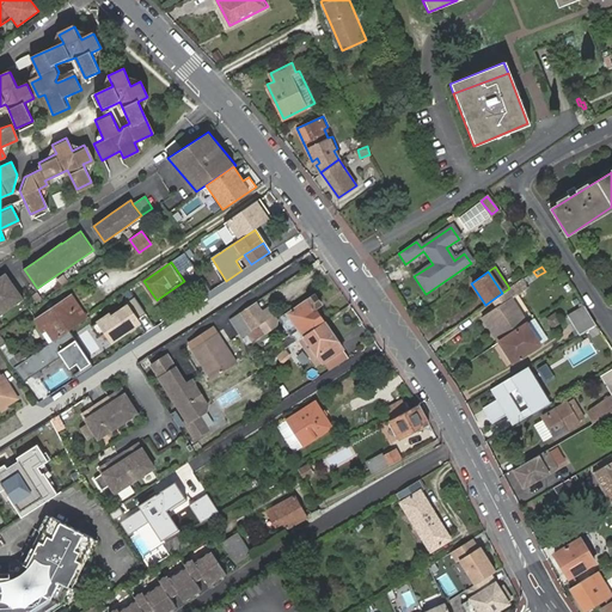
[(6,273),(0,276),(0,314),(24,298),(16,285),(6,273)]
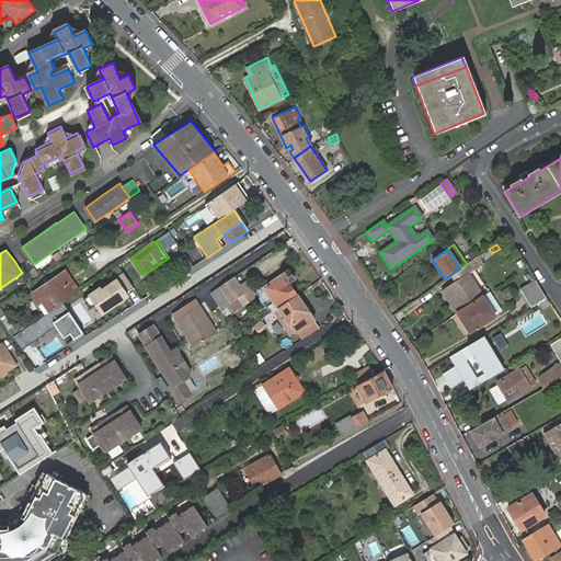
[(187,254),(195,265),(197,264),(190,252),(187,254)]
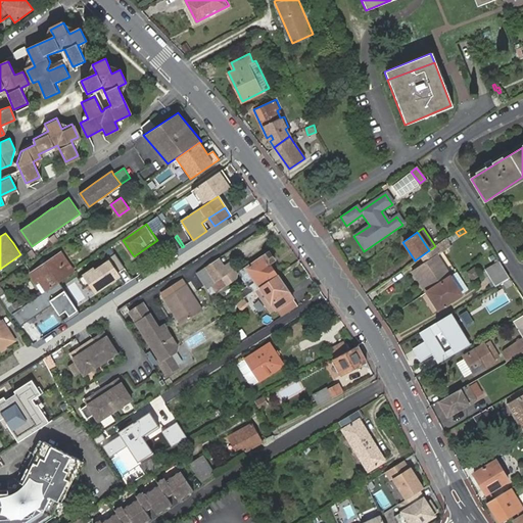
[(164,250),(169,255),(182,247),(175,237),(168,241),(167,244),(169,248),(164,250)]
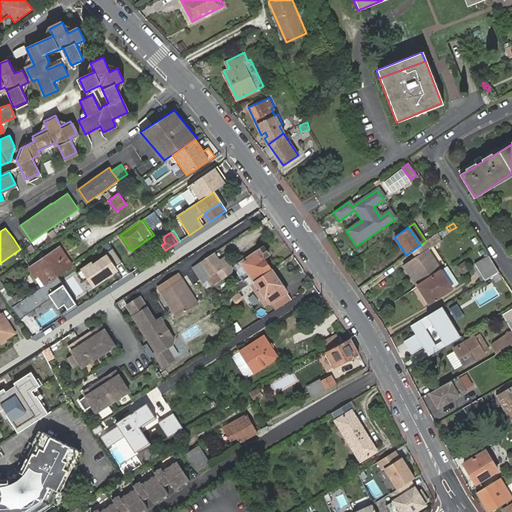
[(420,245),(410,252),(414,258),(427,249),(442,239),(438,233),(426,241),(420,245)]
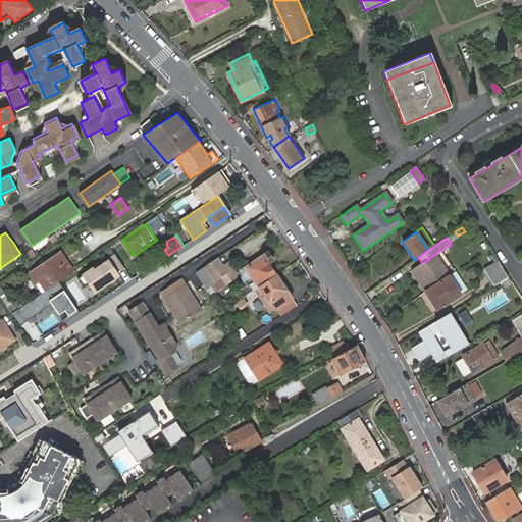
[(261,285),(278,274),(270,262),(276,259),(271,250),(242,269),(247,277),(253,273),(261,285)]
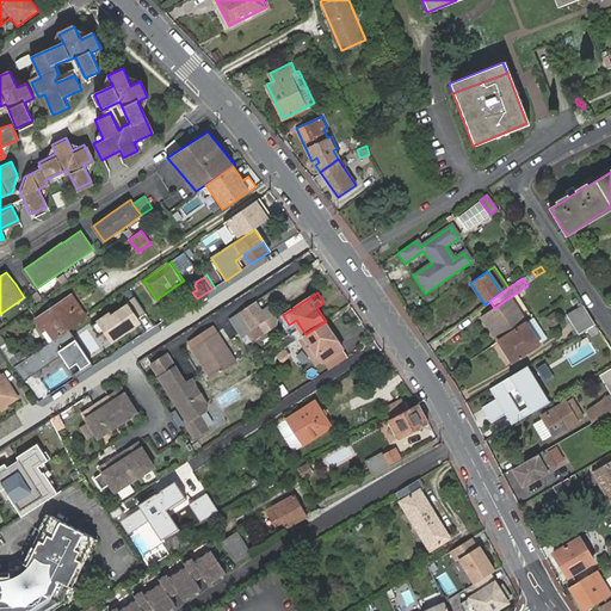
[(50,341),(86,316),(72,295),(36,319),(50,341)]
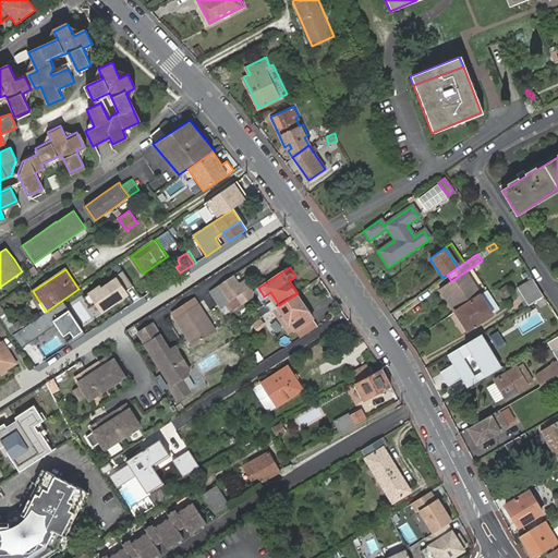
[(122,269),(84,293),(98,315),(128,298),(123,291),(133,286),(122,269)]
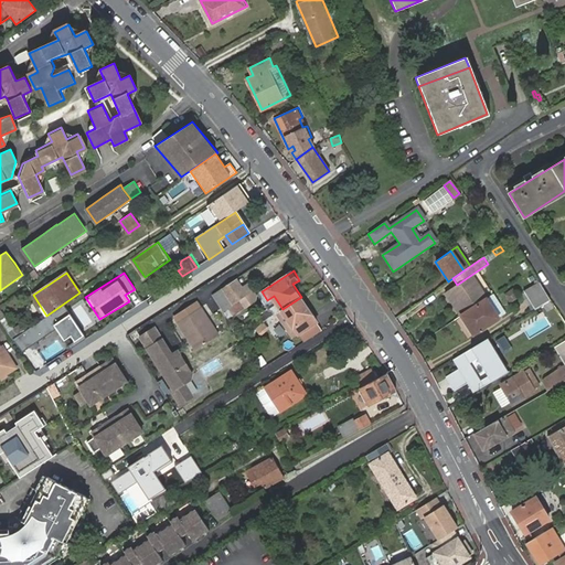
[(457,285),(445,292),(460,316),(487,298),(471,275),(457,285)]
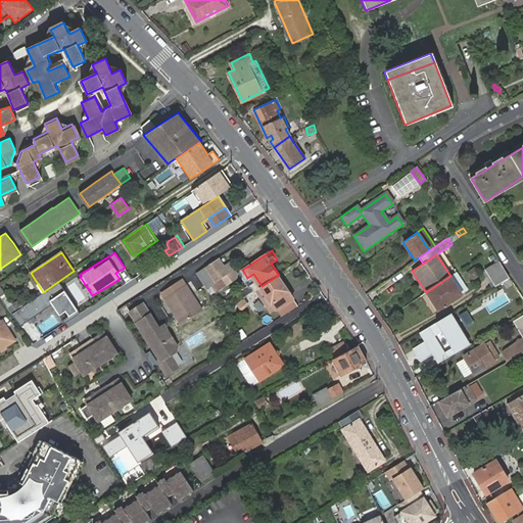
[(220,258),(206,268),(221,289),(236,280),(238,273),(231,262),(225,266),(220,258)]
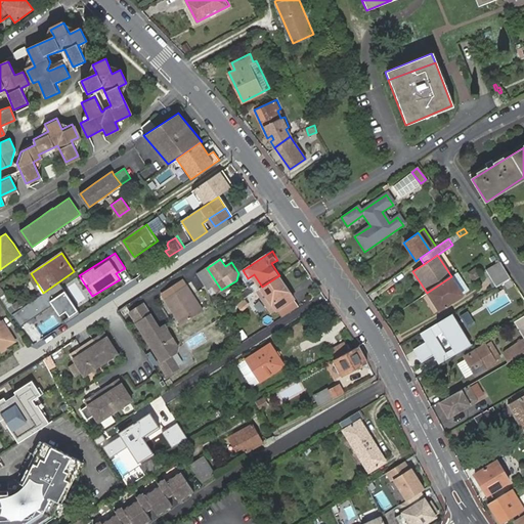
[(499,261),(486,269),(496,286),(510,277),(499,261)]
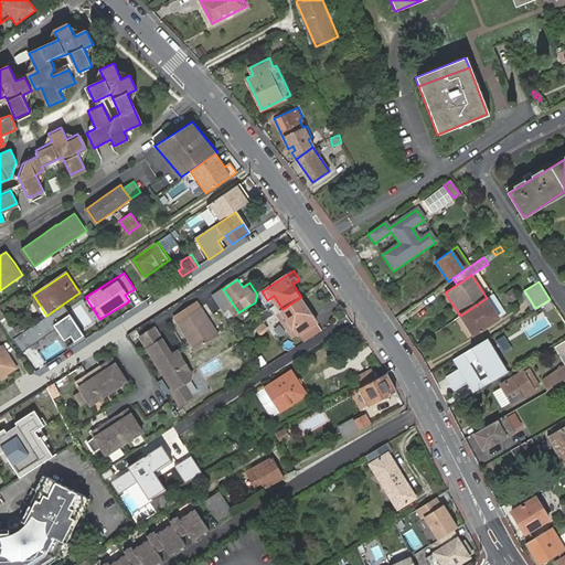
[(273,313),(275,315),(283,309),(274,296),(267,300),(268,307),(273,313)]
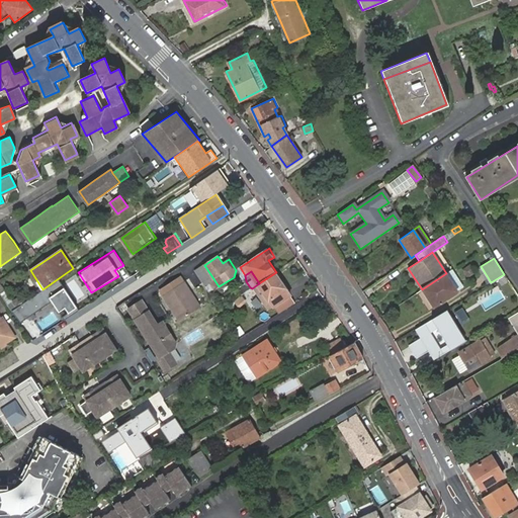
[(263,291),(281,280),(276,272),(259,283),(261,287),(255,290),(258,294),(263,291)]
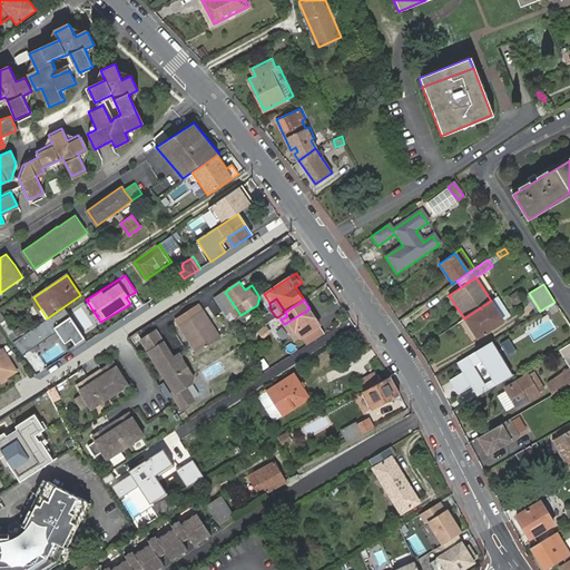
[(491,301),(464,318),(475,335),(503,317),(491,301)]
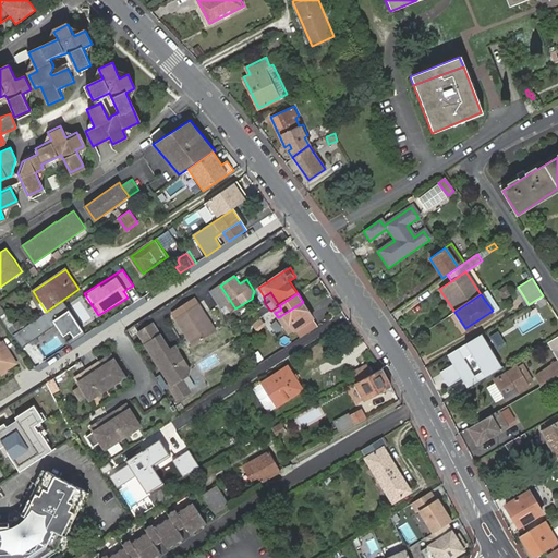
[(313,318),(303,302),(283,314),(289,322),(292,320),(298,328),(313,318)]
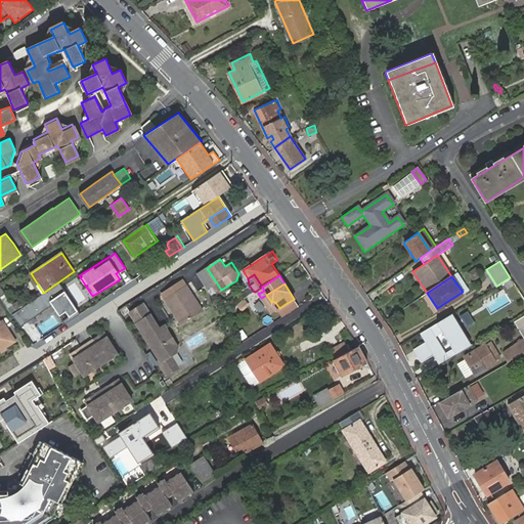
[(186,286),(167,299),(183,323),(203,311),(186,286)]
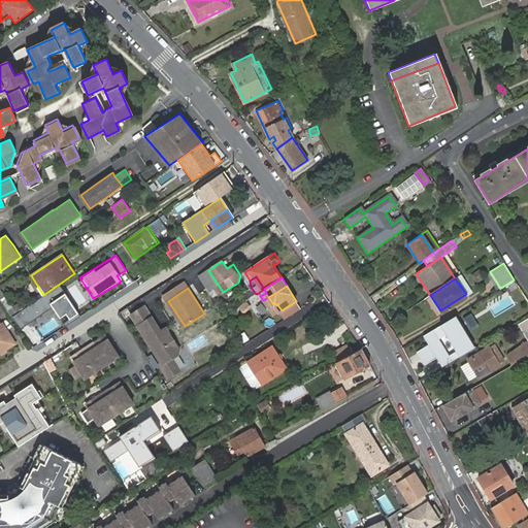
[(64,293),(48,303),(59,318),(65,314),(71,323),(79,317),(64,293)]
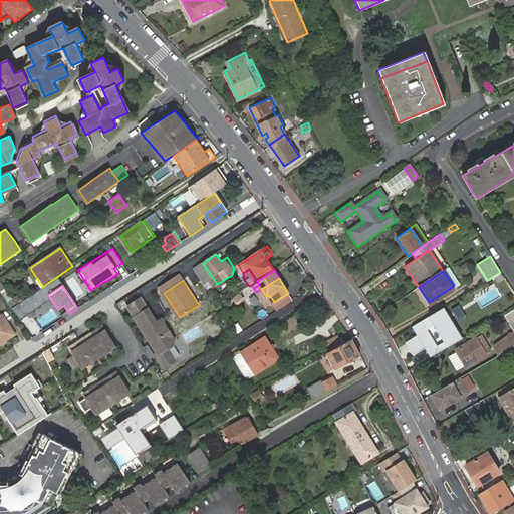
[(288,293),(274,302),(279,310),(293,301),(288,293)]
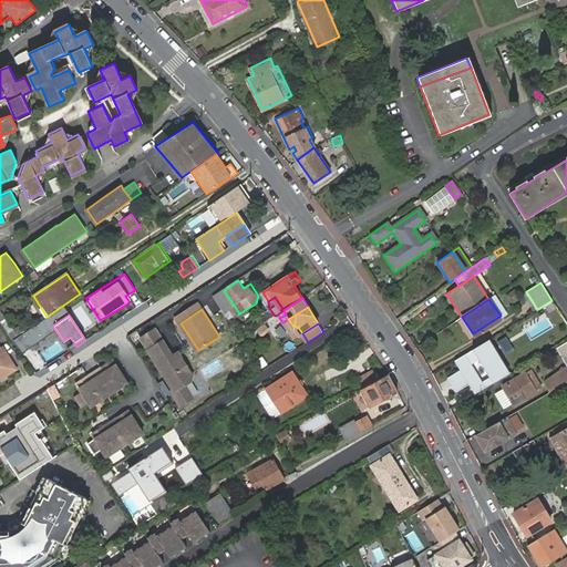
[(459,370),(446,377),(454,391),(468,383),(475,394),(509,374),(490,340),(454,361),(459,370)]
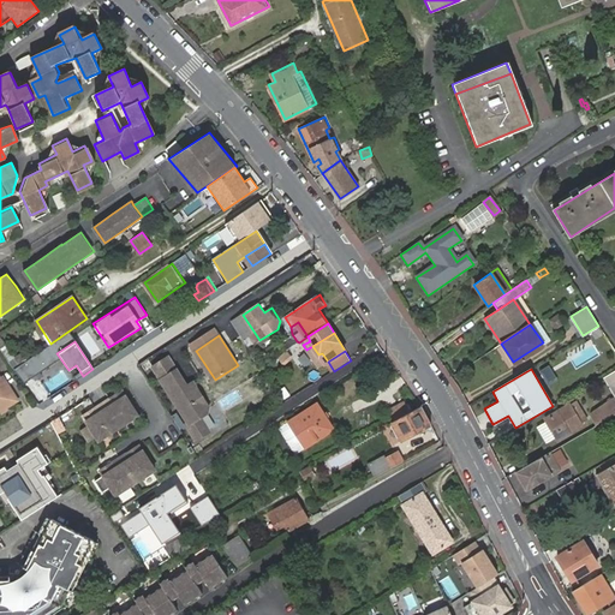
[(9,404),(11,406),(22,400),(7,376),(5,377),(0,370),(0,412),(4,411),(1,408),(9,404)]
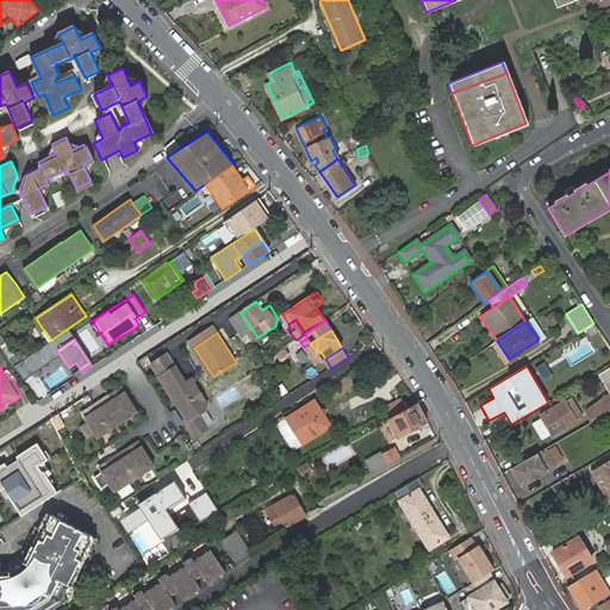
[(175,367),(161,377),(190,419),(188,421),(197,434),(207,427),(198,414),(207,408),(209,402),(193,379),(186,384),(175,367)]
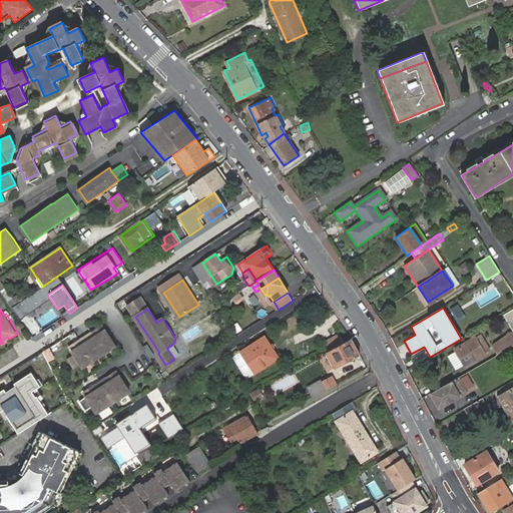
[(512,309),(503,316),(512,333),(512,309)]
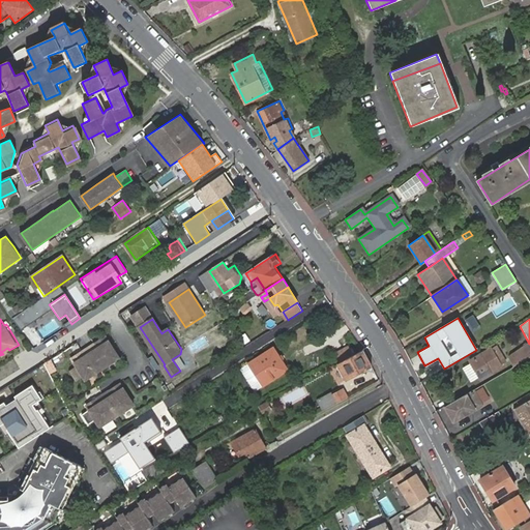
[(106,336),(95,343),(98,348),(109,341),(106,336)]
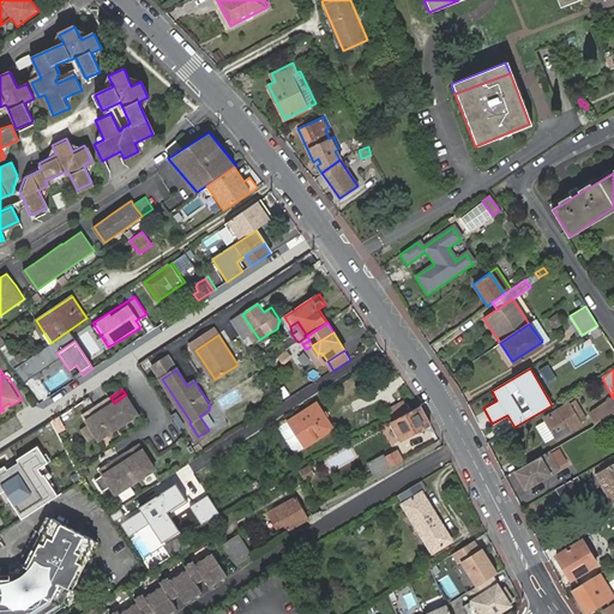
[(110,397),(102,402),(119,427),(138,415),(126,395),(114,403),(110,397)]
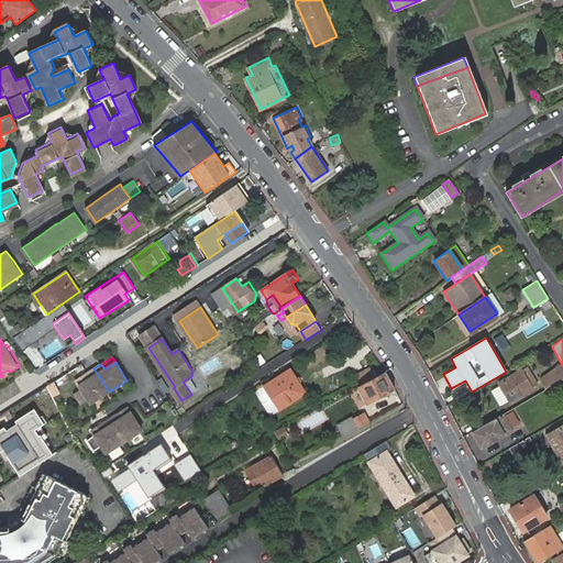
[(541,383),(544,390),(553,386),(560,383),(562,382),(562,381),(562,366),(542,379),(541,383)]
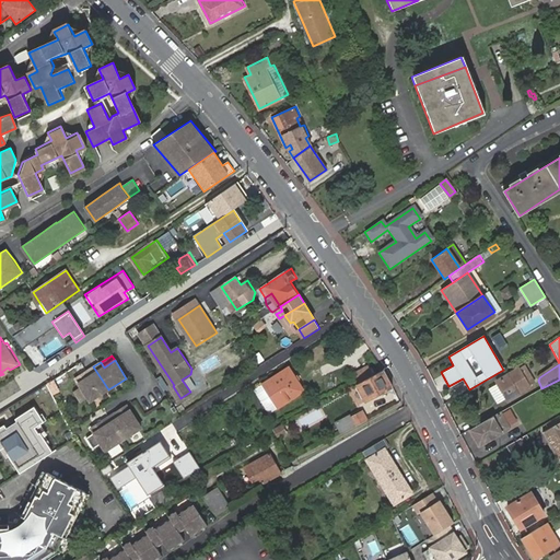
[(524,365),(497,381),(506,399),(518,393),(518,392),(533,384),(524,365)]
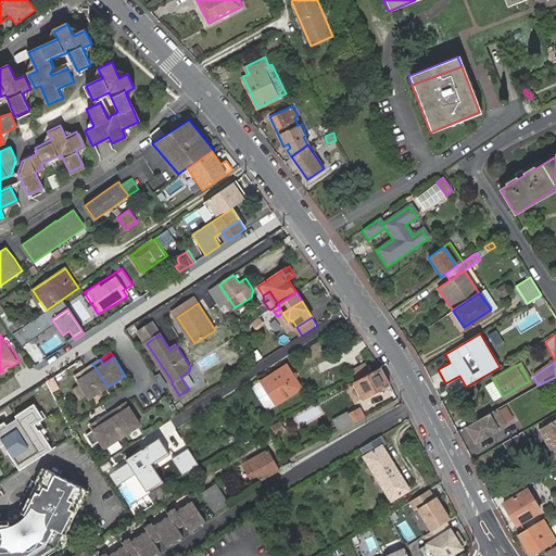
[(89,374),(77,380),(89,399),(108,387),(92,364),(86,368),(89,374)]
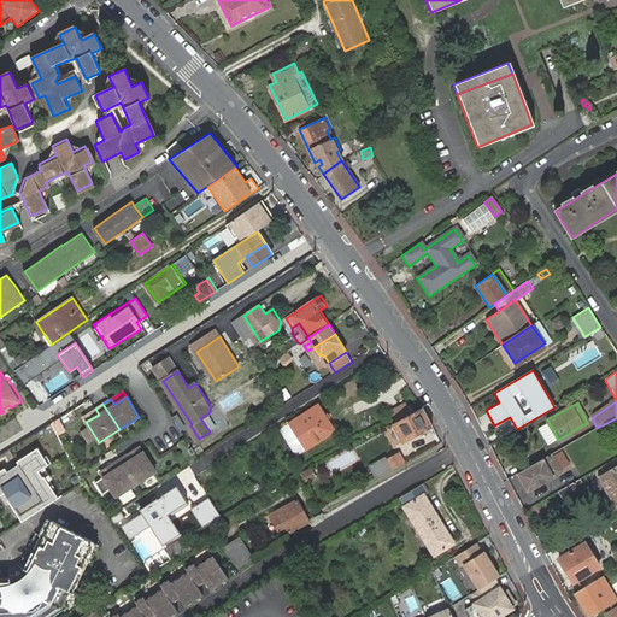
[(321,405),(282,430),(299,457),(338,433),(321,405)]
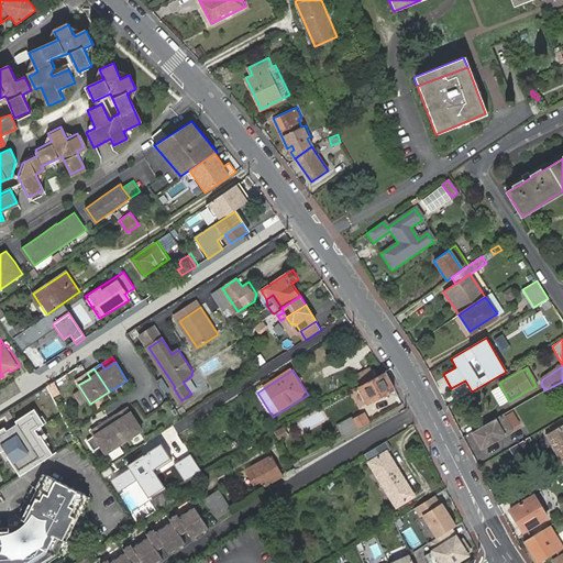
[(362,387),(375,379),(371,371),(357,378),(362,387)]
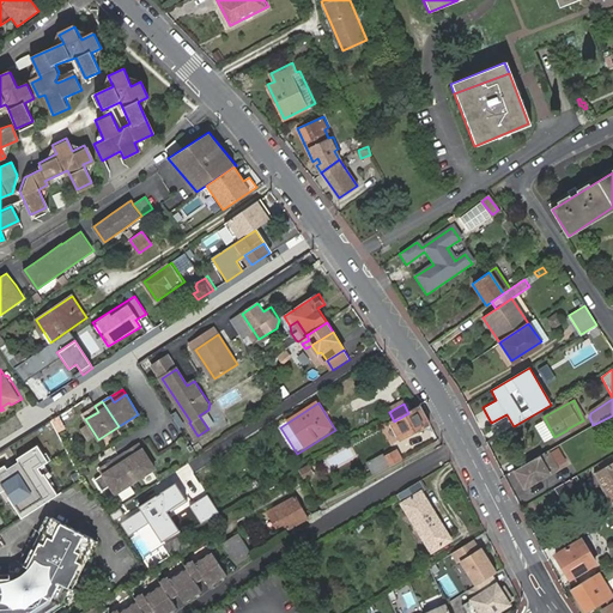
[(83,413),(85,419),(98,412),(95,406),(83,413)]
